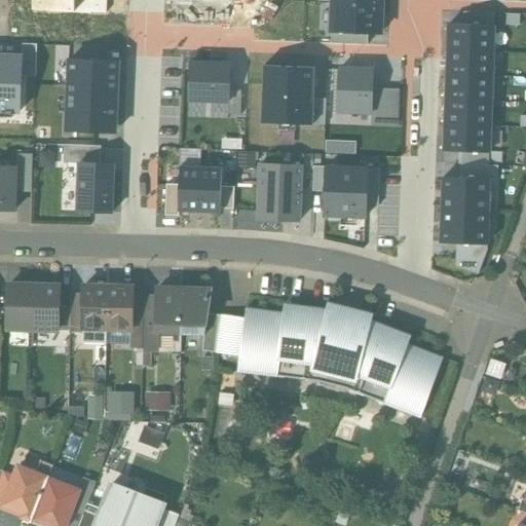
[(28,0),(28,21),(106,25),(107,0),(28,0)]
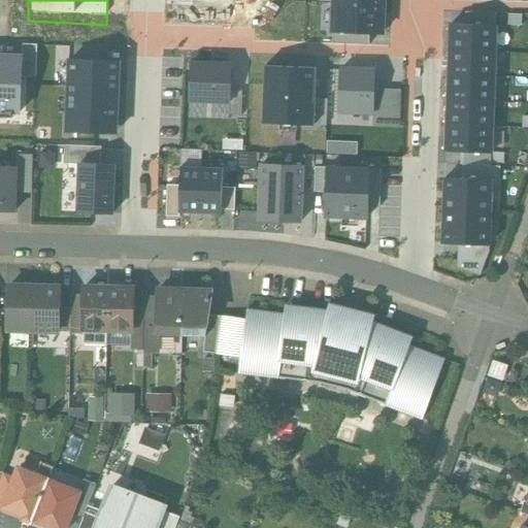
[(384,6),(334,4),(333,33),(369,34),(383,35),(384,6)]
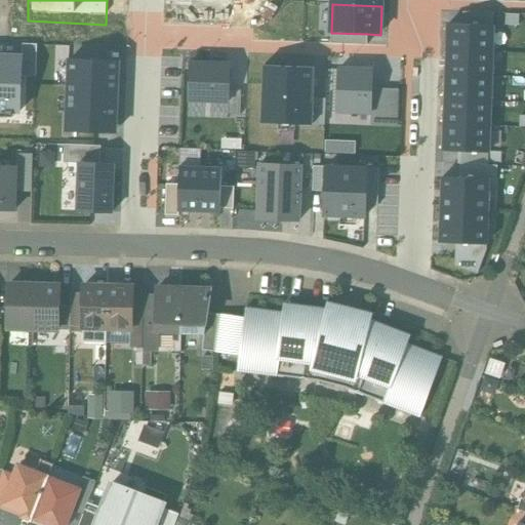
[(329,30),(330,8),(320,7),(319,30),(329,30)]
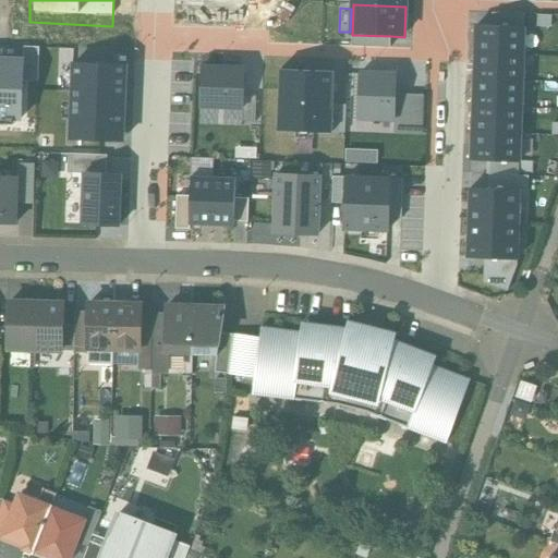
[(525,29),(477,27),(476,55),(524,57),(525,29)]
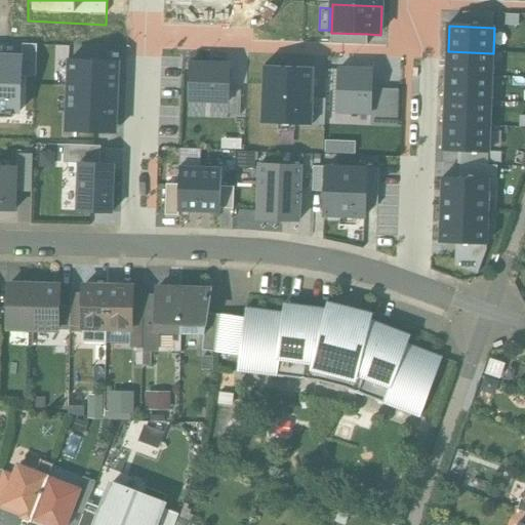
[(367,34),(331,33),(330,45),(367,46),(367,34)]
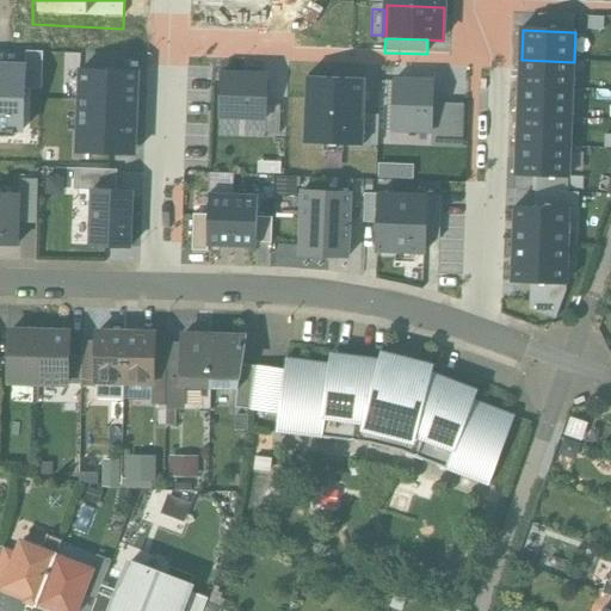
[(26,67),(25,91),(42,91),(43,54),(26,53),(26,67)]
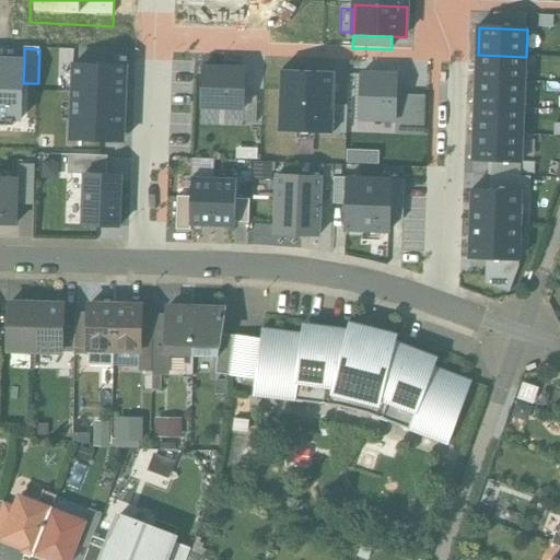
[(526,57),(478,55),(477,82),(525,83),(526,57)]
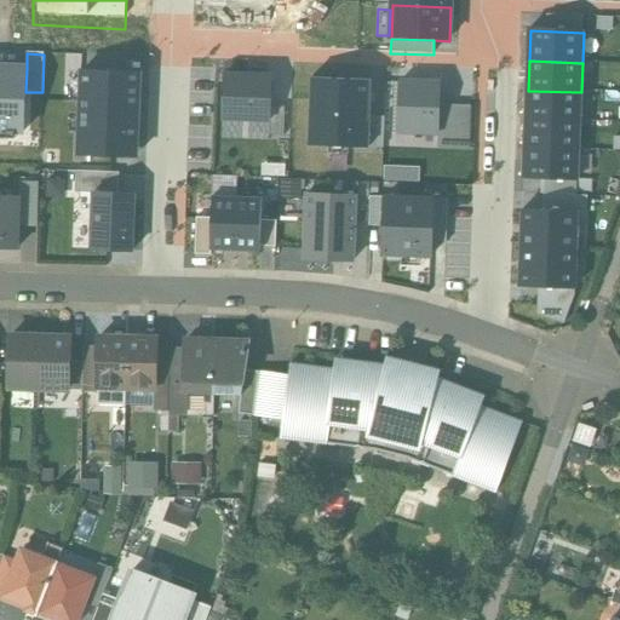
[(27,68),(0,67),(0,132),(24,133),(26,92),(27,68)]
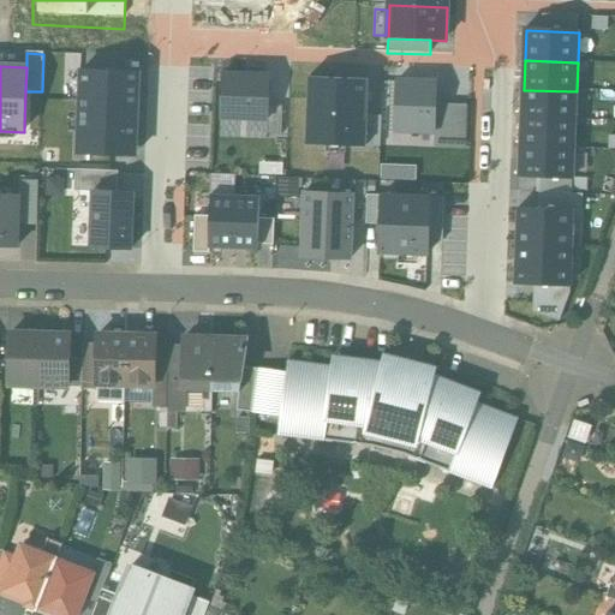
[(139,75),(81,71),(79,154),(136,156),(139,75)]
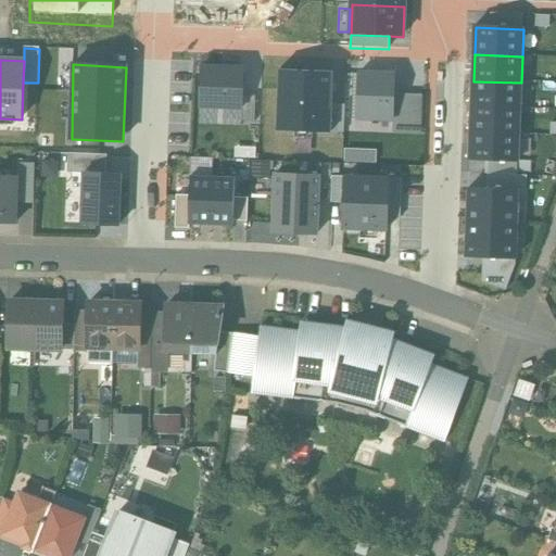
[(243,70),(201,68),(200,109),(242,110),(242,97),(243,70)]
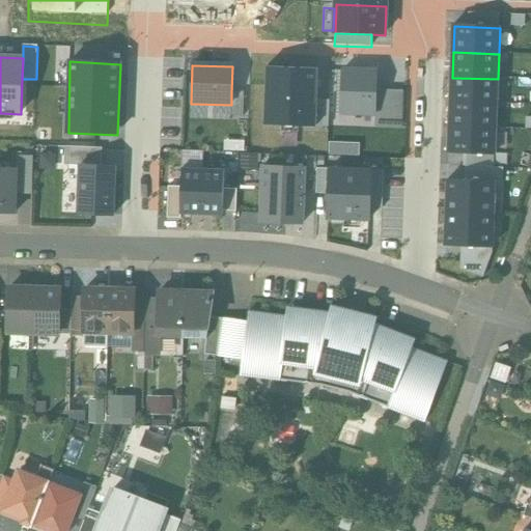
[(317,70),(267,67),(264,126),(315,128),(317,70)]
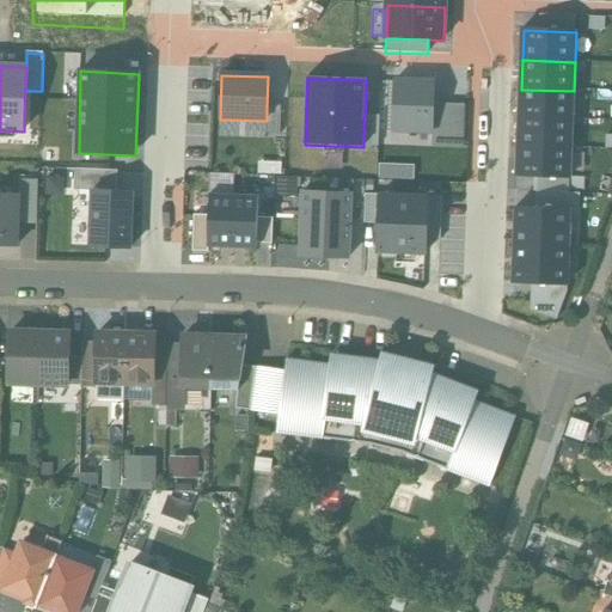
[(434,83),(396,81),(393,132),(433,133),(434,105),(434,83)]
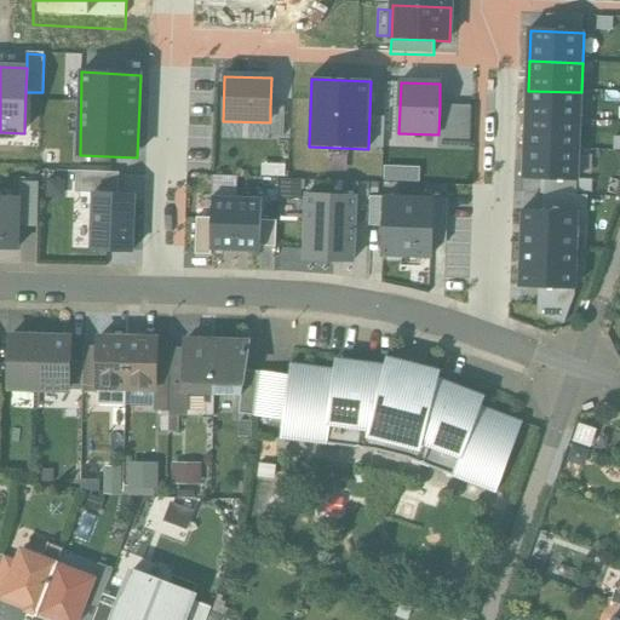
[(581,92),(528,91),(527,120),(580,122),(581,92)]
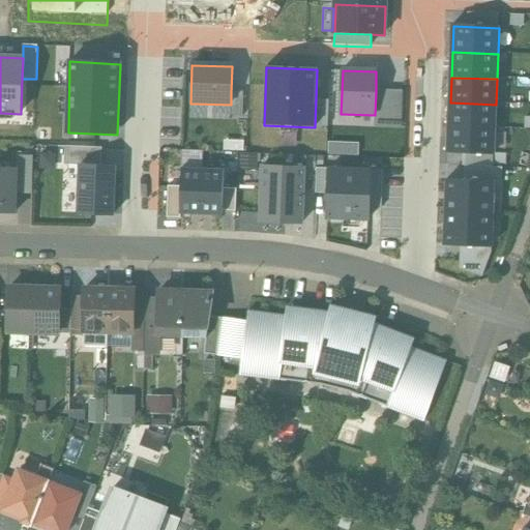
[(376,91),(375,115),(374,127),(401,129),(403,92),(376,91)]
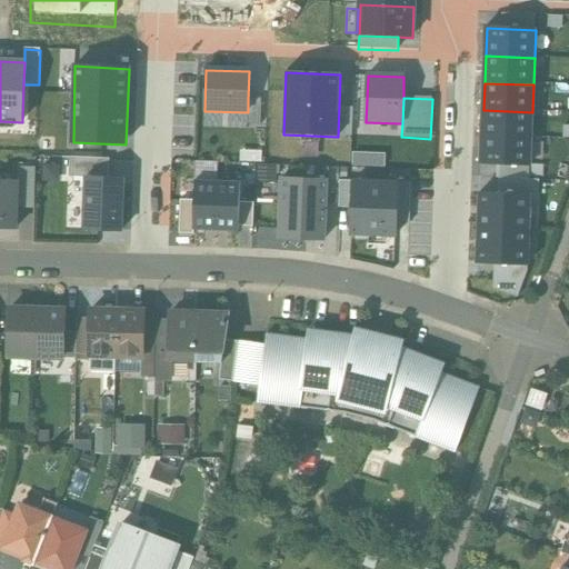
[(261,100),(248,99),(248,112),(248,126),(260,126),(261,100)]
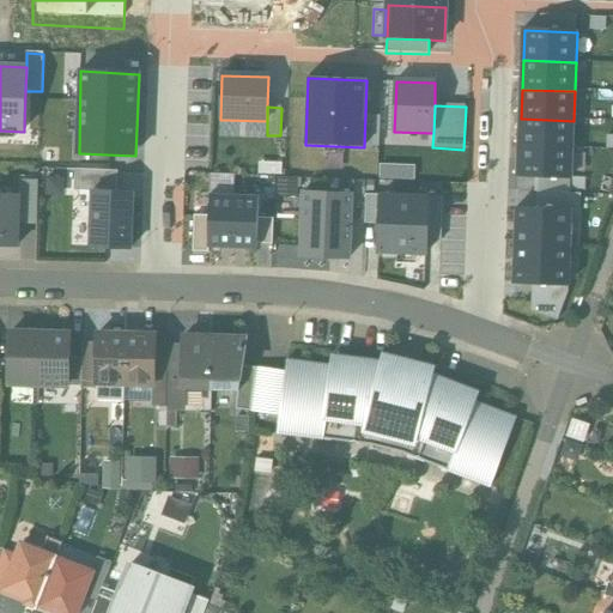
[(574,121),(521,119),(520,146),(572,149),(574,121)]
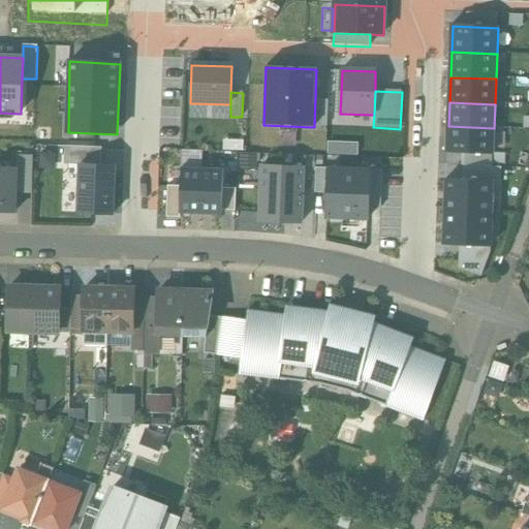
[(494,128),(448,126),(447,154),(493,155),(494,128)]
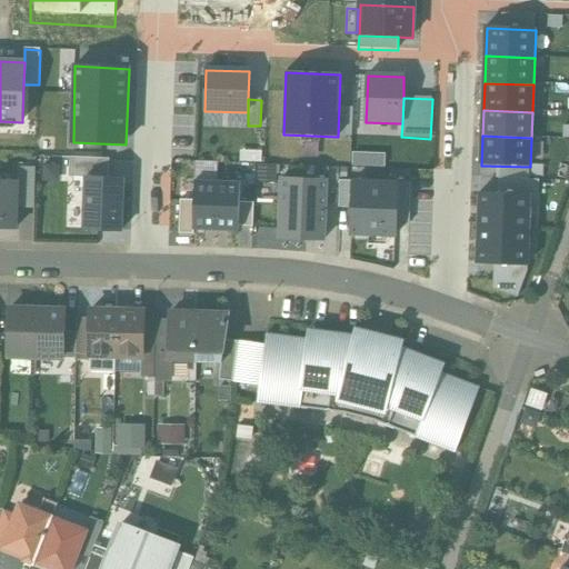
[(69,178),(86,178),(109,179),(110,160),(70,158),(69,178)]
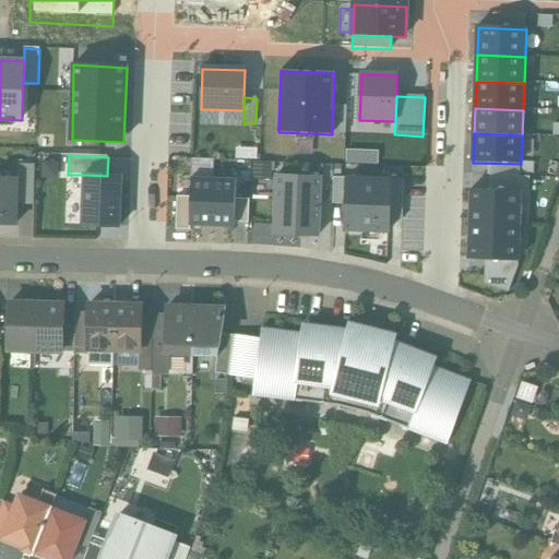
[(18,179),(16,205),(34,205),(35,166),(18,166),(18,179)]
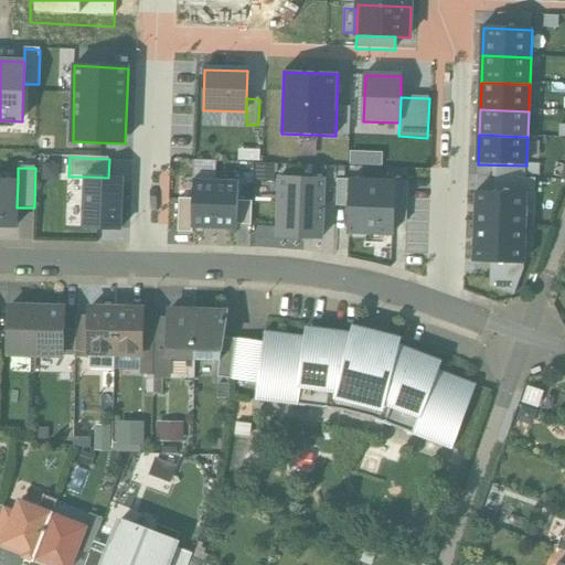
[(108,178),(85,177),(83,228),(121,230),(124,179),(108,178)]
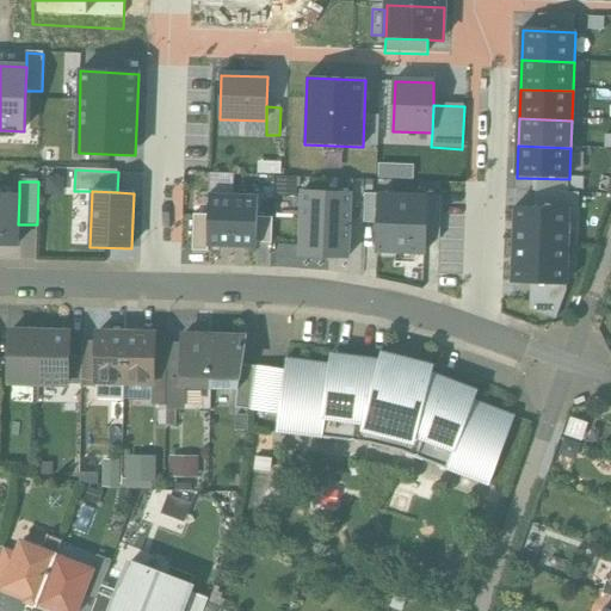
[(351,195),(303,192),(300,257),(347,259),(351,195)]
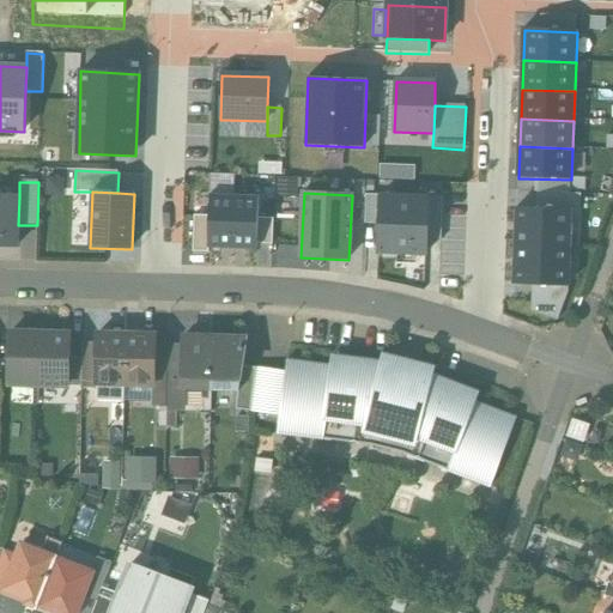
[(581,211),(582,195),(538,194),(538,210),(572,211),(581,211)]
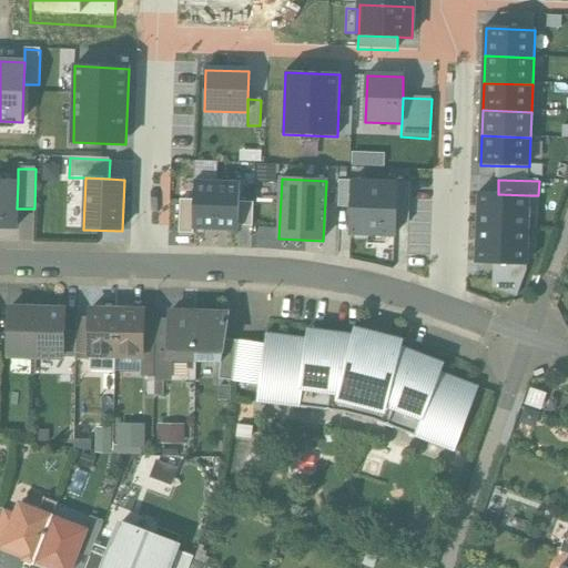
[(18,182),(0,181),(0,229),(17,229),(17,209),(18,182)]
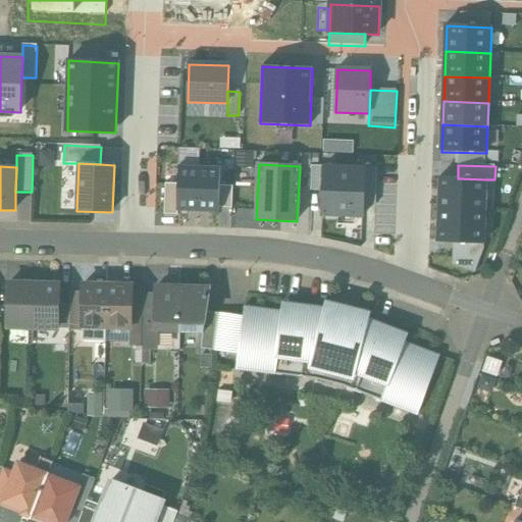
[(221,168),(179,166),(178,185),(177,211),(219,213),(219,209),(220,187),(221,168)]
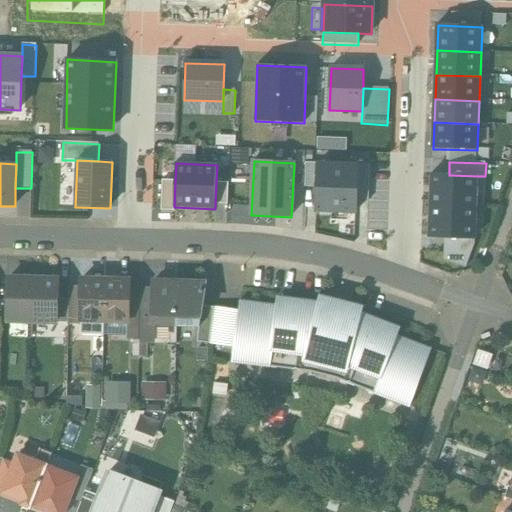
[(305,187),(317,188),(318,164),(306,163),(305,187)]
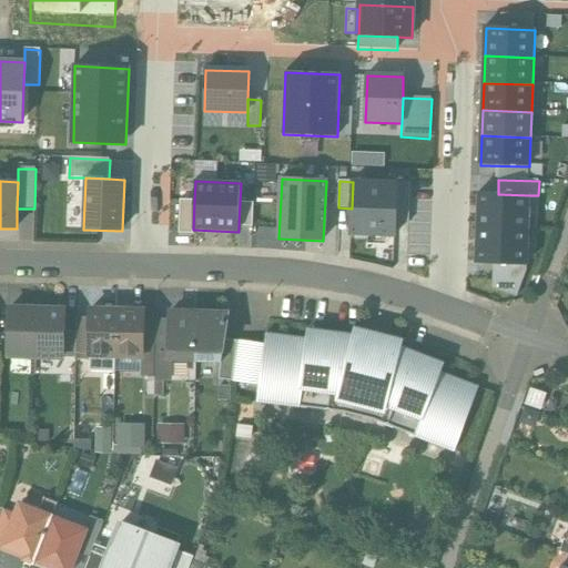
[(397,184),(353,182),(352,209),(351,235),(395,236),(397,184)]
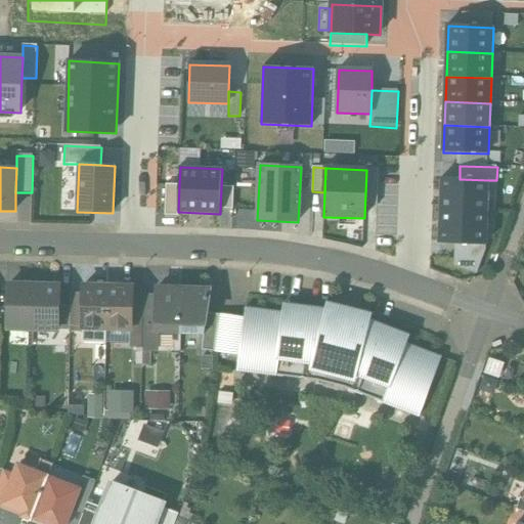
[(379,171),(366,170),(365,206),(377,207),(379,171)]
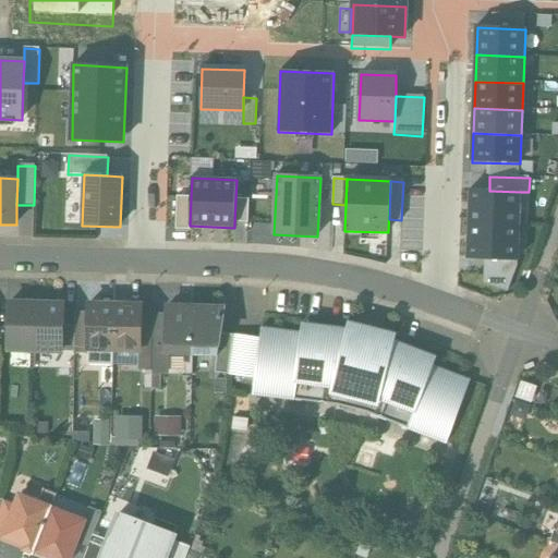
[(489,191),(472,190),(470,226),(516,227),(516,211),(520,208),(521,192),(489,191)]
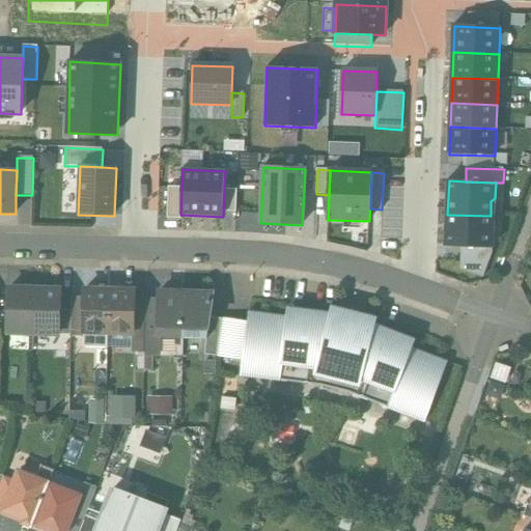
[(180,215),(182,188),(168,188),(167,219),(180,219),(180,215)]
